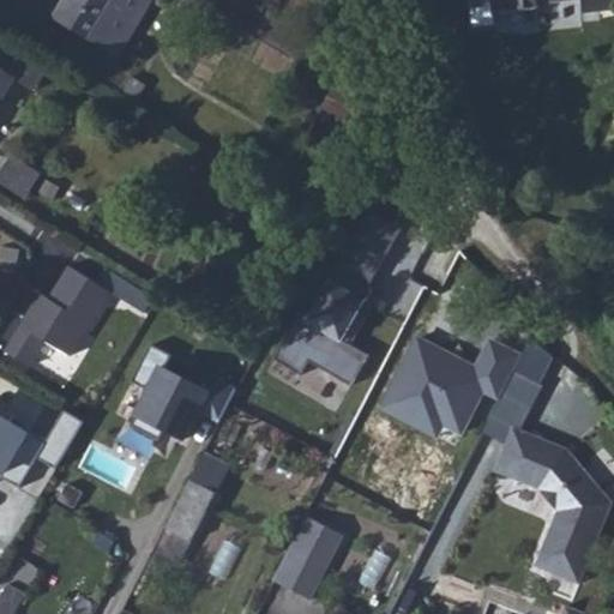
[(127,42),(152,0),(62,0),(52,17),(96,43),(106,29),(127,42)]
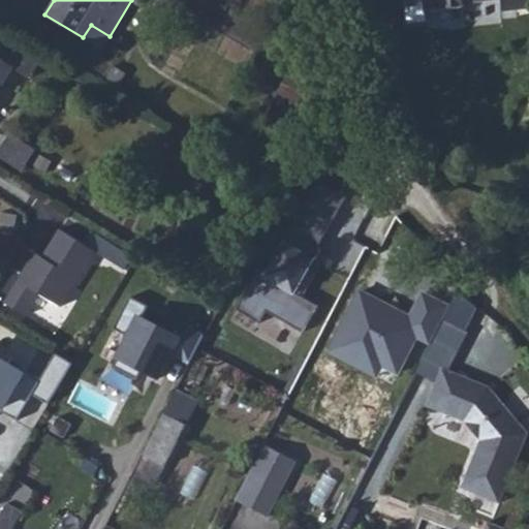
[(425,10),(424,0),(406,0),(409,23),(426,21),(425,10)]
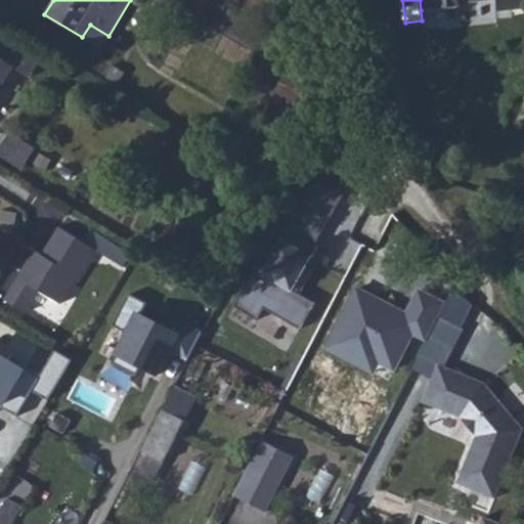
[(491,0),(420,0),(421,10),(460,6),(460,3),(491,0)]
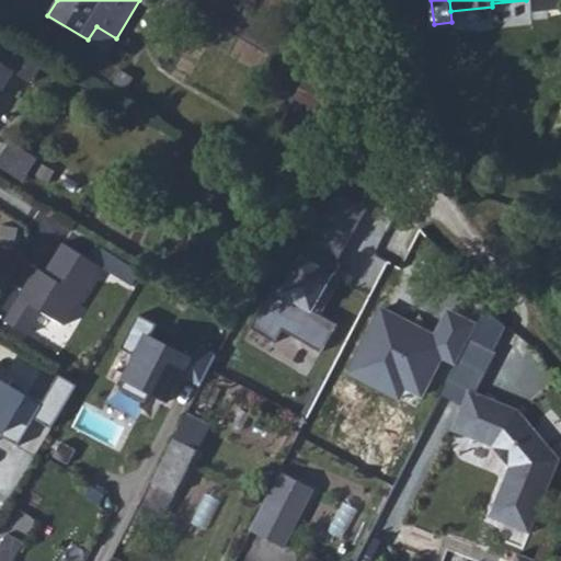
[(560,9),(560,0),(531,0),(534,12),(560,9)]
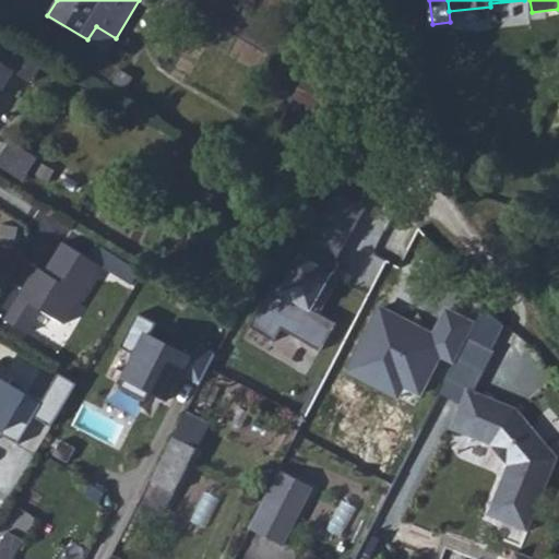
[(108,51),(116,38),(96,26),(87,39),(108,51)]
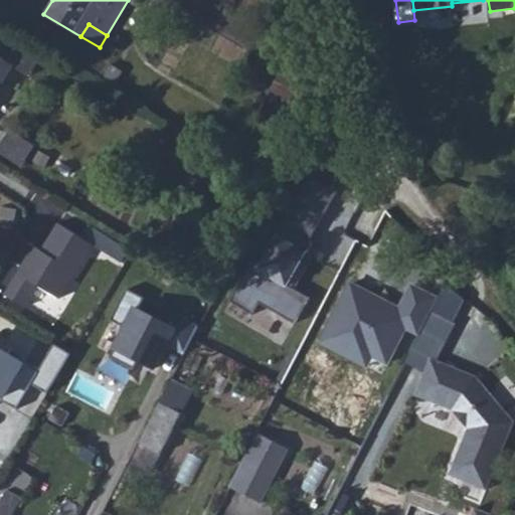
[(0,86),(13,65),(30,76),(38,62),(0,38),(0,86)]
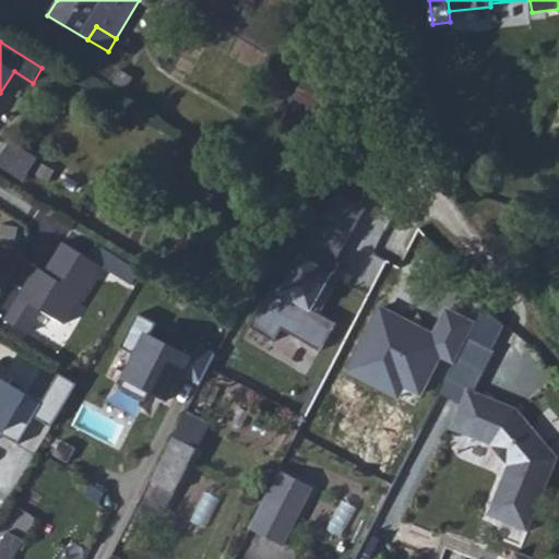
[(125,90),(132,78),(120,70),(113,82),(125,90)]
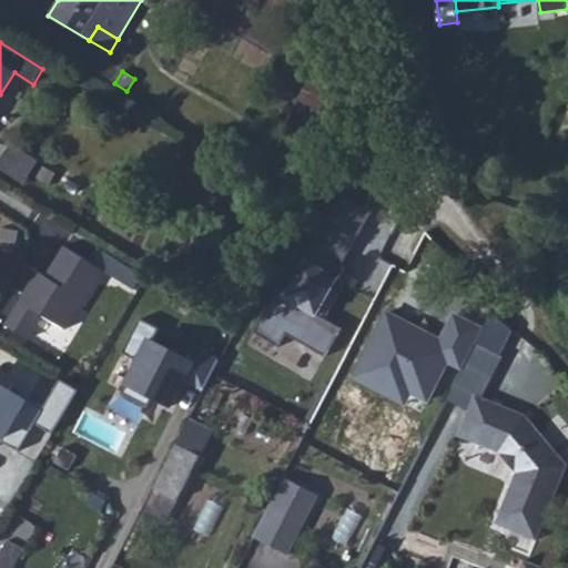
[(295,105),(301,109),(303,105),(332,122),(326,132),(337,139),(365,93),(353,87),(347,97),(318,79),(321,77),(314,72),(295,105)]
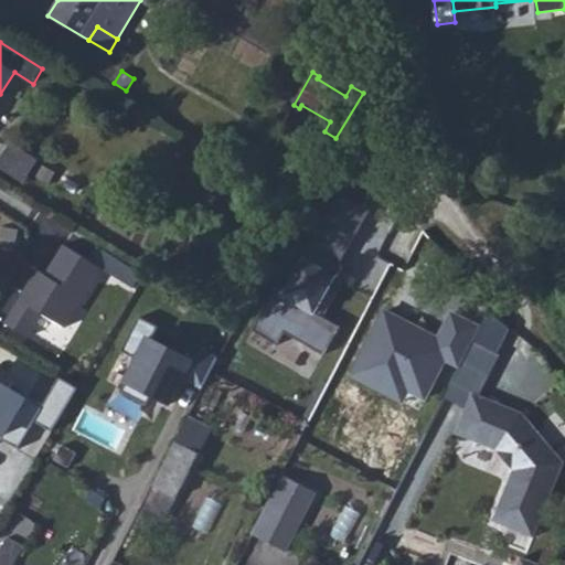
[(330,121),(301,105),(299,108),(296,115),(324,131),(330,121)]
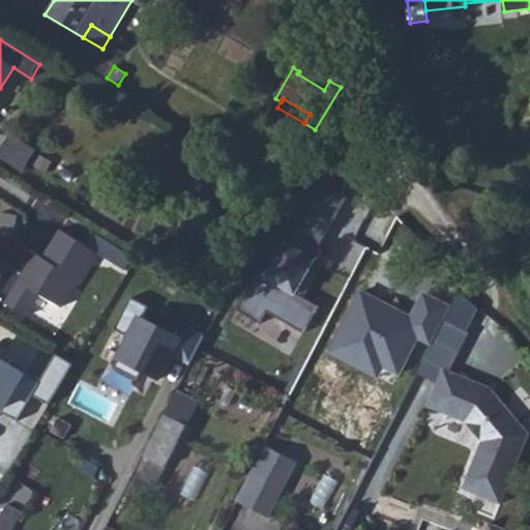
[(0,155),(23,170),(34,151),(10,136),(0,153),(0,155)]
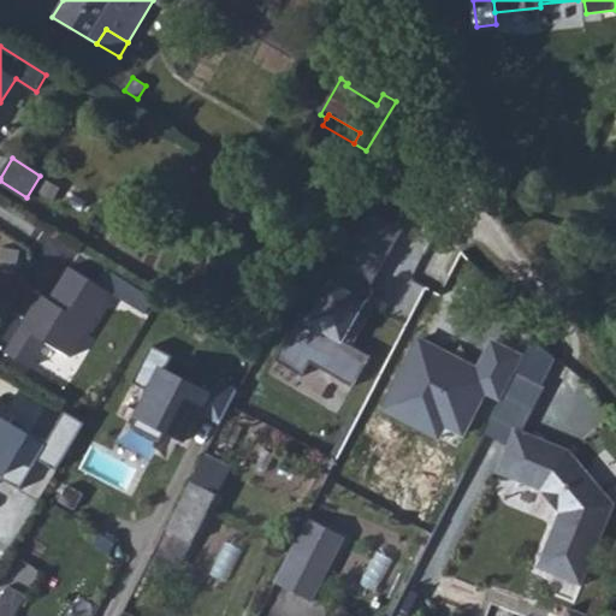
[(311,361),(351,384),(368,355),(345,342),(409,227),(366,203),(278,360),(303,374),(311,361)]
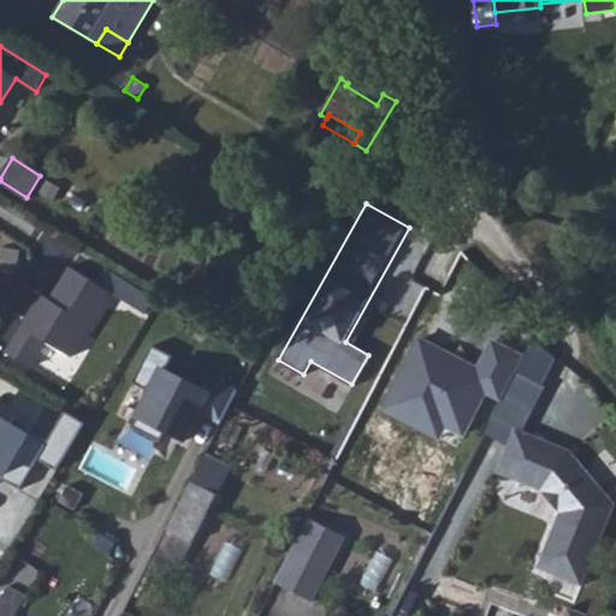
[(41,296),(6,354),(30,369),(47,343),(72,359),(112,294),(70,268),(59,286),(65,289),(55,304),(41,296)]
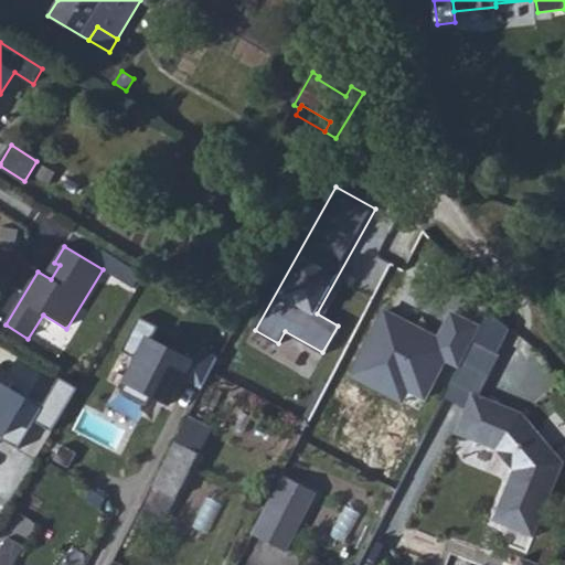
[(383,311),(350,375),(402,401),(411,392),(425,400),(445,360),(459,366),(480,326),(455,313),(441,341),(383,311)]
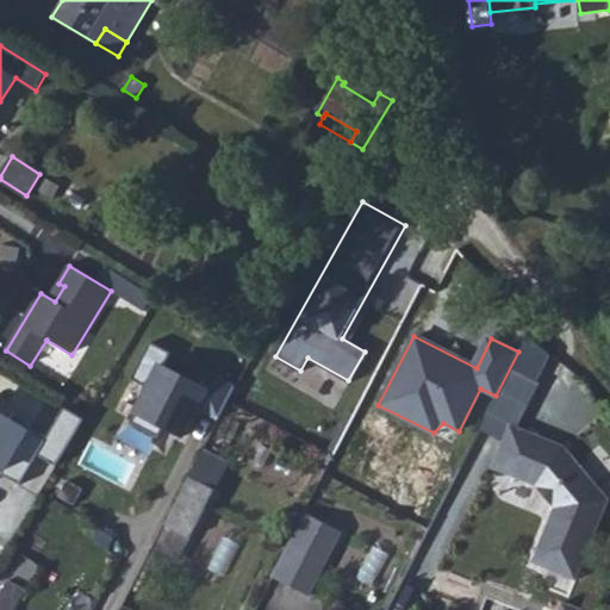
[(144,387),(131,415),(166,433),(185,393),(205,403),(212,386),(167,365),(173,353),(150,342),(131,381),(144,387)]
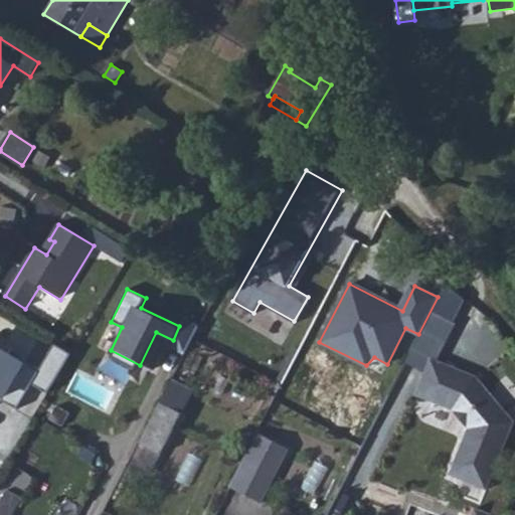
[(452,315),(459,301),(443,292),(438,297),(436,306),(452,315)]
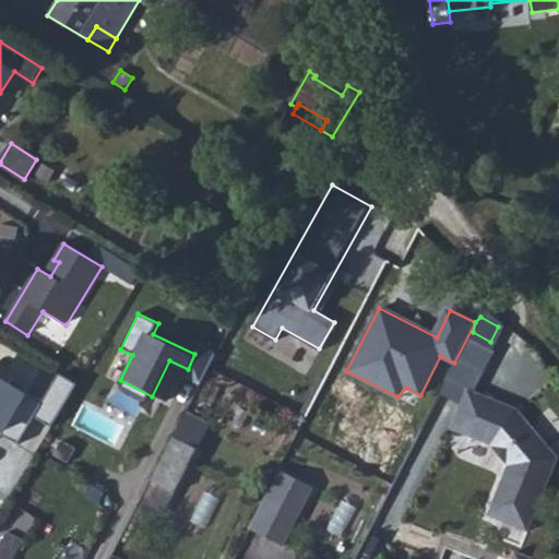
[(44,403),(0,378),(0,430),(21,442),(44,403)]
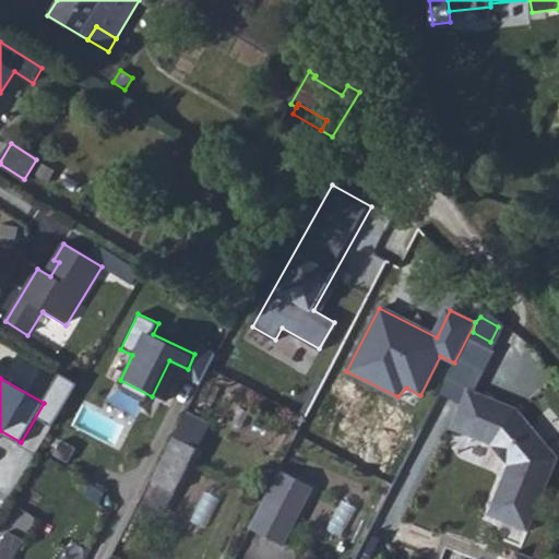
[(510,465),(489,515),(528,532),(558,458),(519,408),(470,388),(461,409),(480,417),(473,436),(492,444),(510,465)]
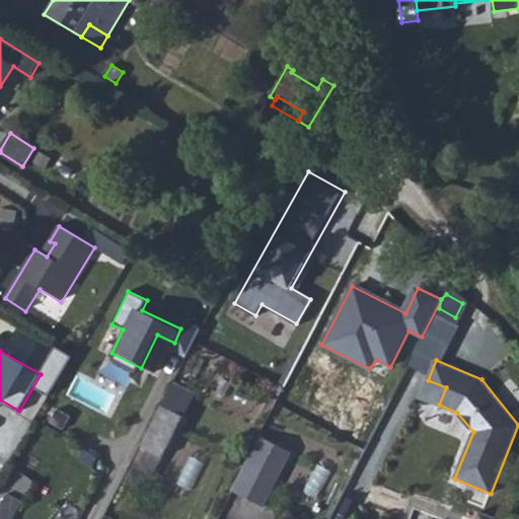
[(446,387),(428,380),(421,397),(439,404),(446,387)]
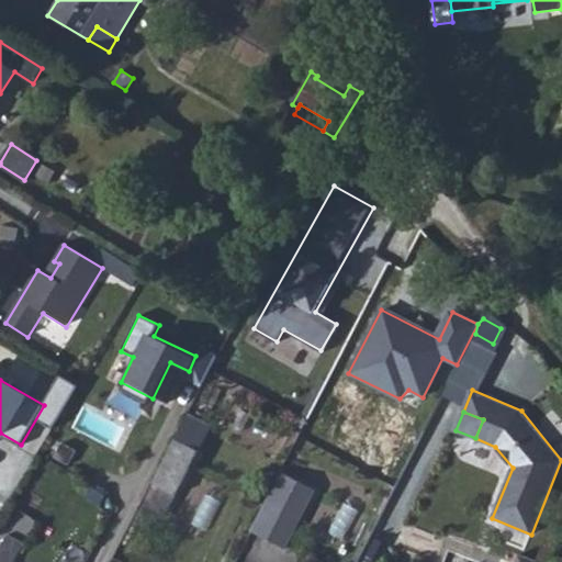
[(199,451),(212,425),(188,413),(175,439),(176,440),(199,451)]
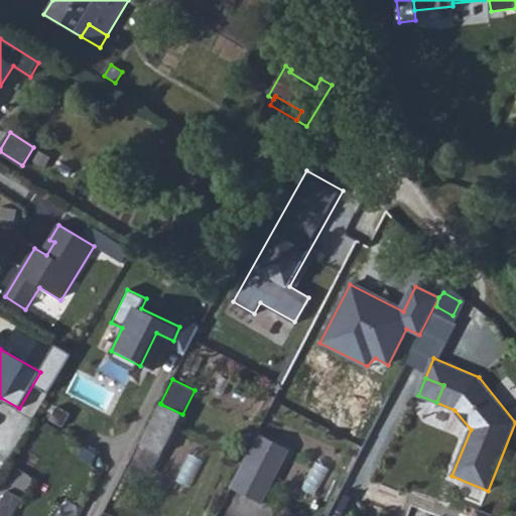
[(161,455),(182,414),(161,404),(142,443),(161,455)]
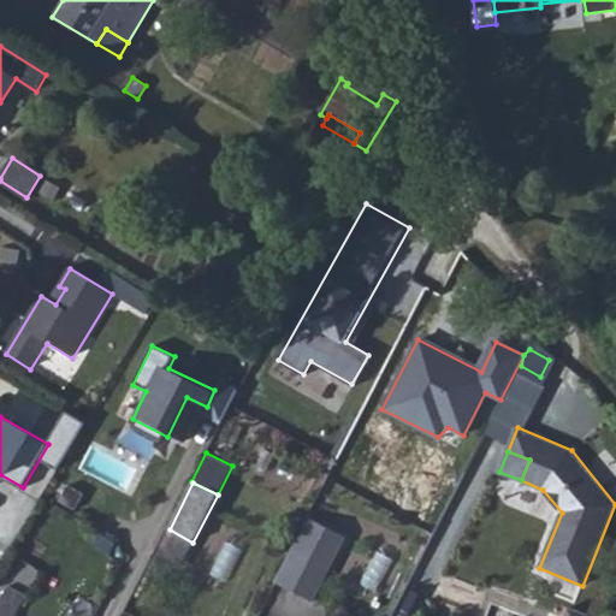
[(313,602),(345,537),(308,517),(274,582),(313,602)]
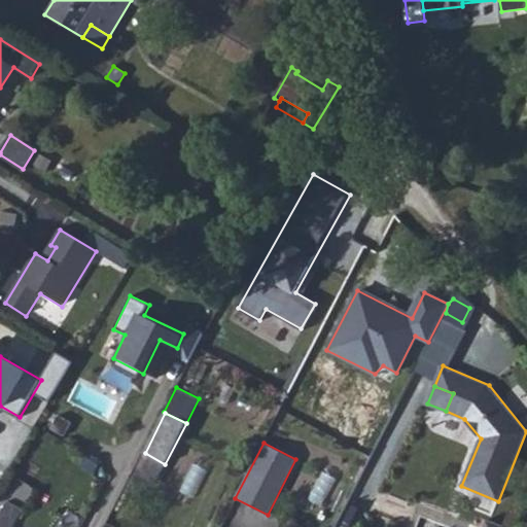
[(165,464),(145,453),(134,476),(153,486),(165,464)]
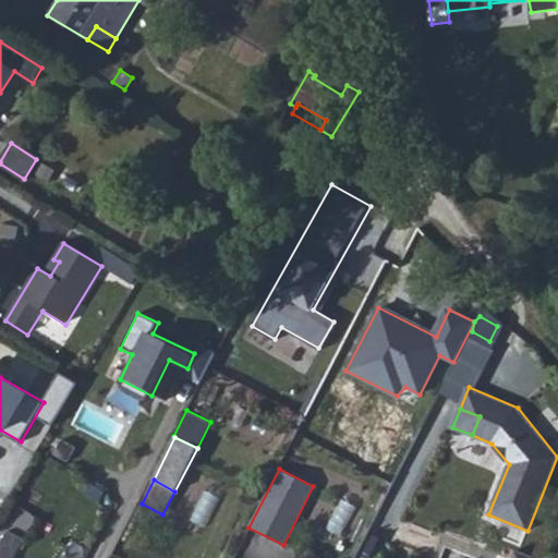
[(0,557),(12,557),(23,541),(8,531),(1,542),(0,542),(0,557)]
